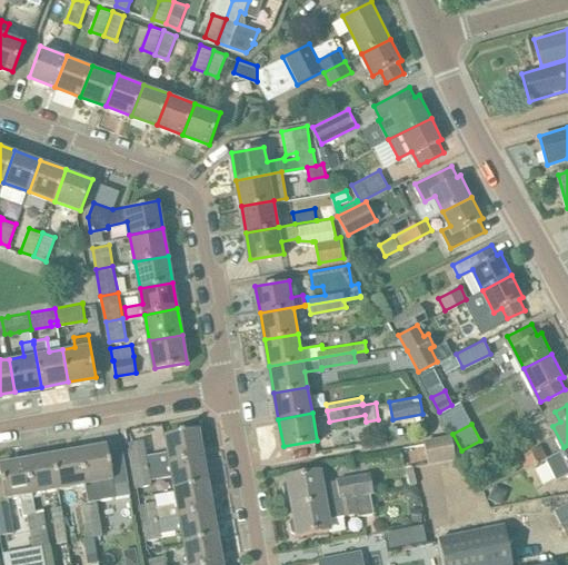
[(169,449),(146,454),(148,464),(203,454),(199,426),(167,432),(169,449)]
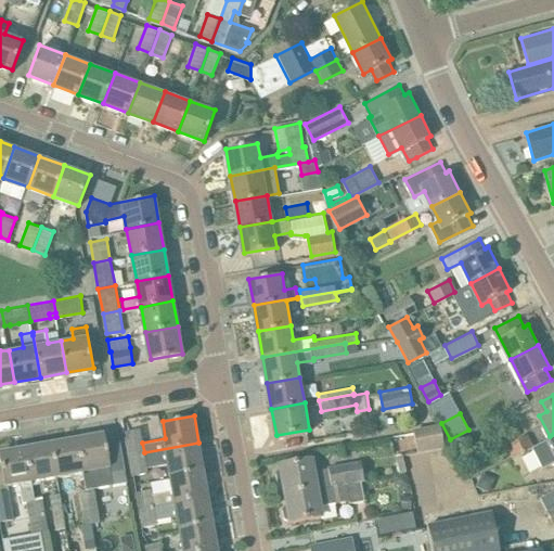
[(439,424),(412,428),(416,451),(443,447),(439,424)]
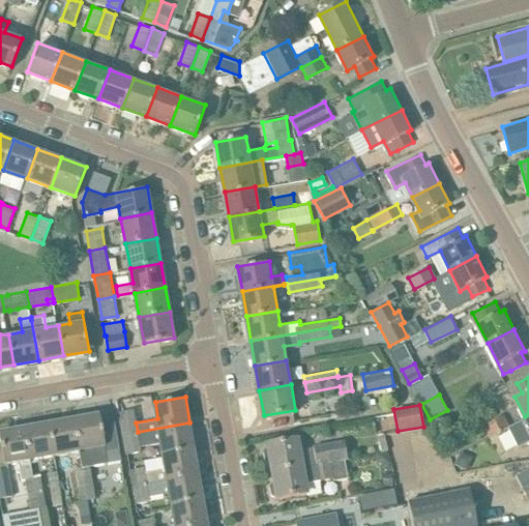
[(134,408),(118,410),(122,434),(138,432),(136,422),(134,408)]
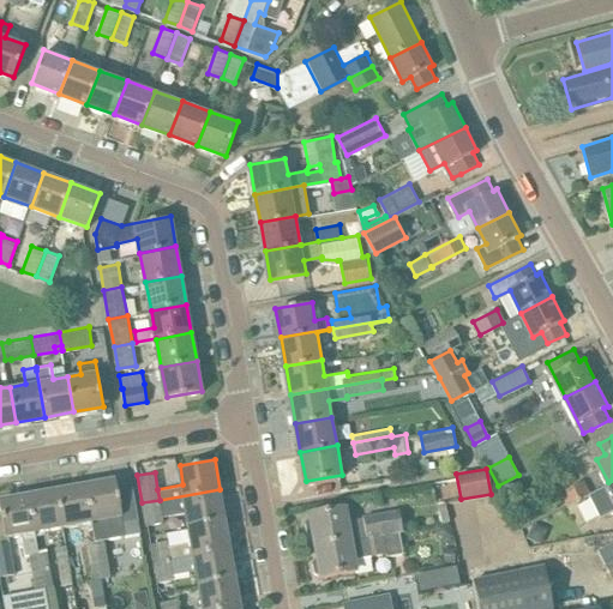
[(116,484),(115,477),(85,482),(92,518),(96,538),(104,537),(104,538),(125,535),(121,513),(137,510),(131,481),(116,484)]
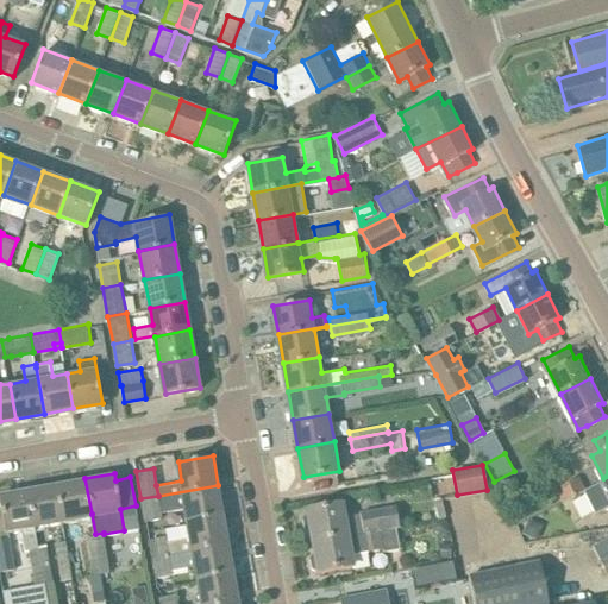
[(578,474),(556,488),(562,499),(585,488),(578,474)]
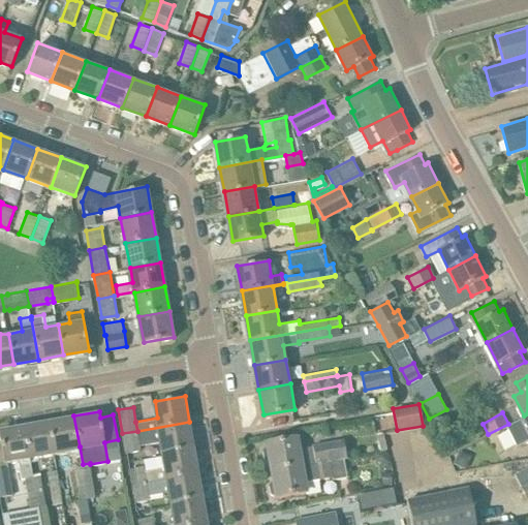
[(527,413),(524,415),(524,417),(507,425),(517,444),(527,439),(527,413)]
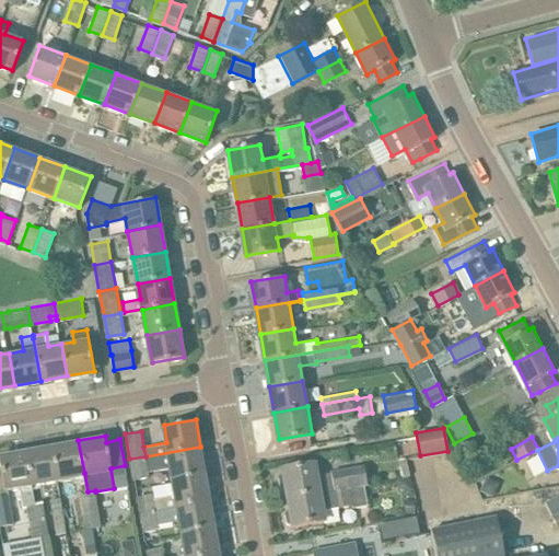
[(58,477),(84,473),(78,440),(53,446),(58,477)]
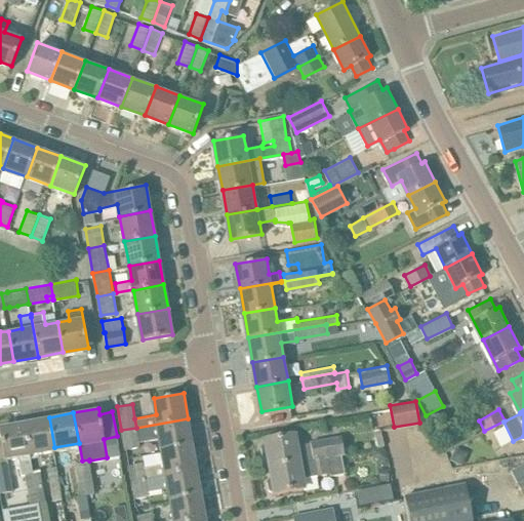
[(54,447),(49,417),(24,422),(30,452),(54,447)]
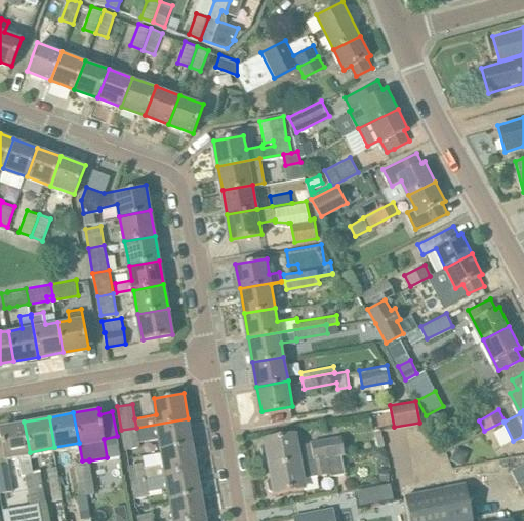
[(188,418),(136,428),(138,440),(160,436),(162,449),(193,443),(188,418)]
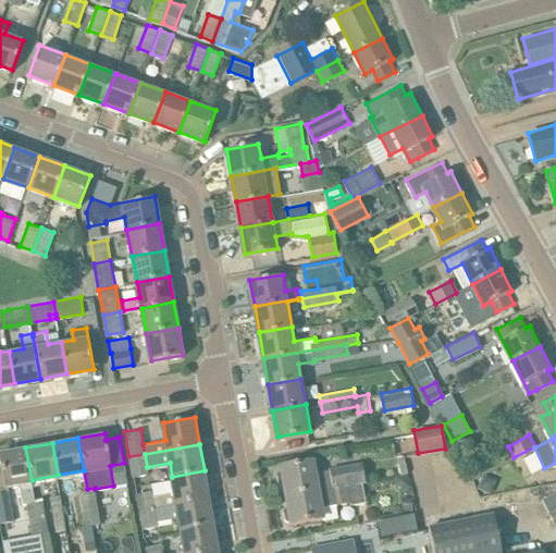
[(32,480),(25,447),(0,452),(0,454),(5,484),(20,482),(24,502),(26,502),(29,517),(45,515),(42,500),(34,501),(31,480),(32,480)]
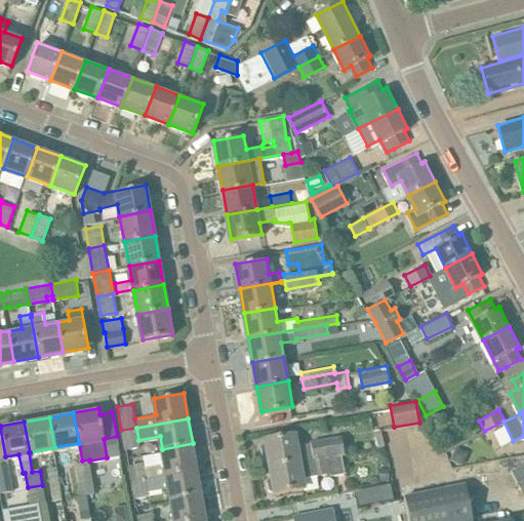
[(381,427),(373,429),(377,445),(386,443),(381,427)]
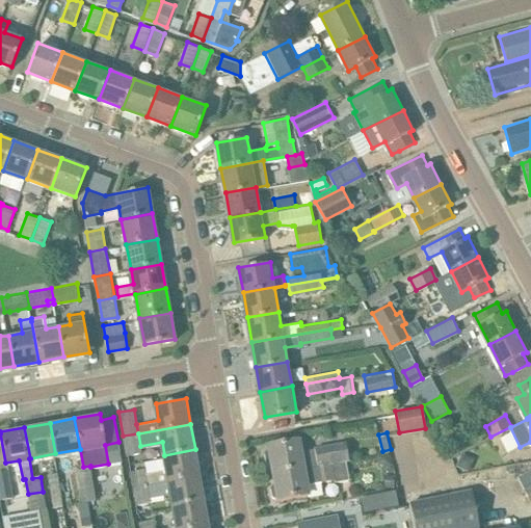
[(138,433),(123,436),(126,454),(141,451),(140,446),(138,433)]
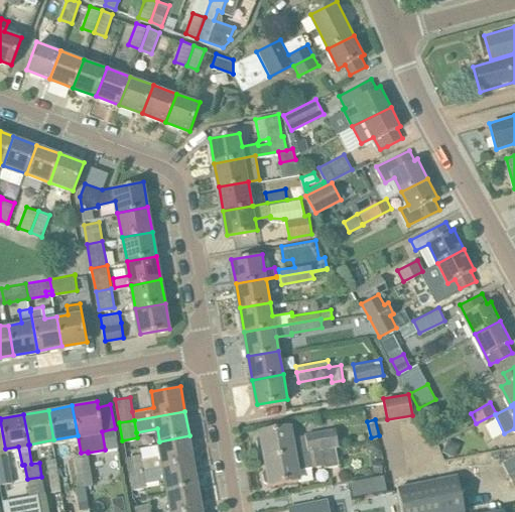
[(266,458),(339,443),(336,427),(304,432),(304,434),(291,437),(289,426),(262,431),(262,432),(258,435),(256,438),(257,446),(260,449),(265,449),(266,458)]
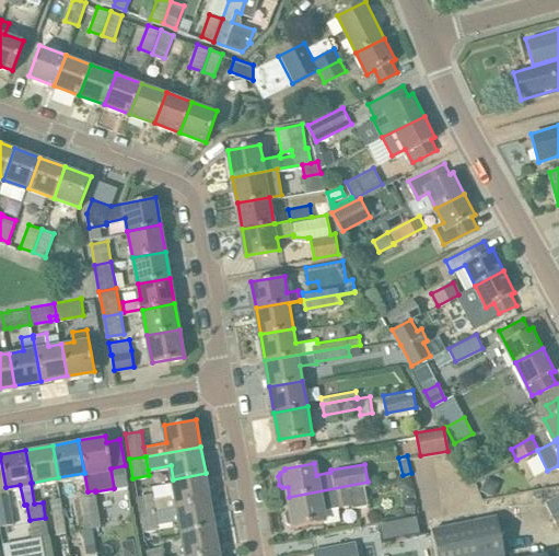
[(176,493),(152,497),(154,510),(155,510),(210,499),(206,473),(173,479),(176,493)]
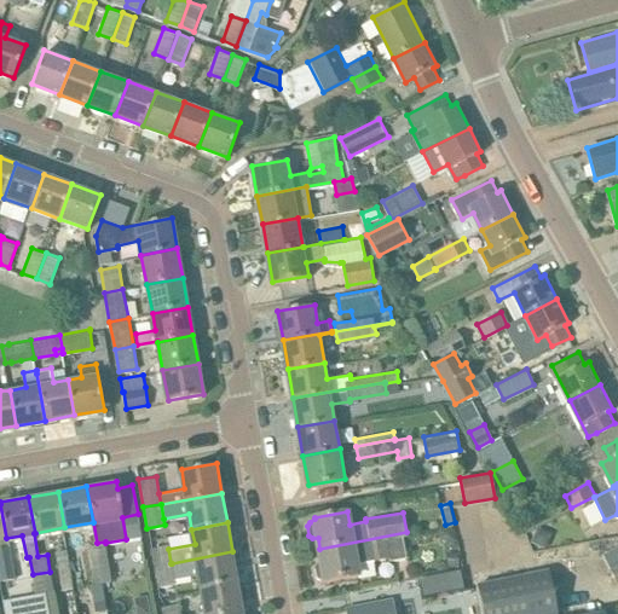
[(406,532),(319,549),(322,557),(317,560),(315,565),(316,575),(321,577),(325,578),(325,579),(359,573),(357,561),(390,556),(391,559),(411,555),(406,532)]
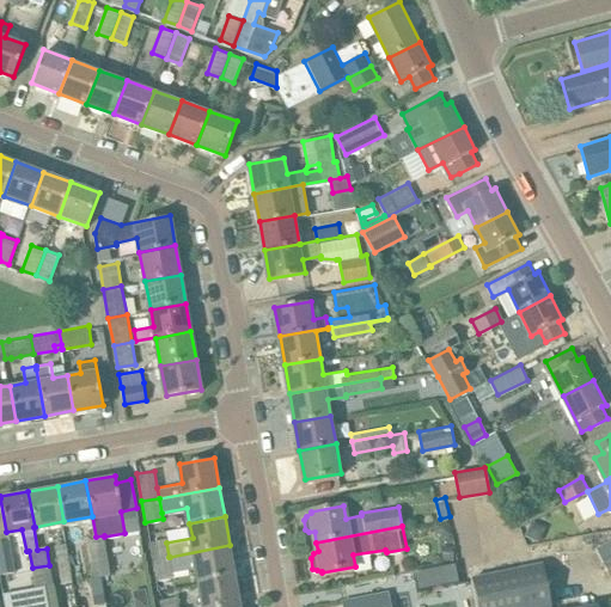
[(96,537),(86,539),(90,557),(98,556),(107,553),(104,537),(104,535),(96,537)]
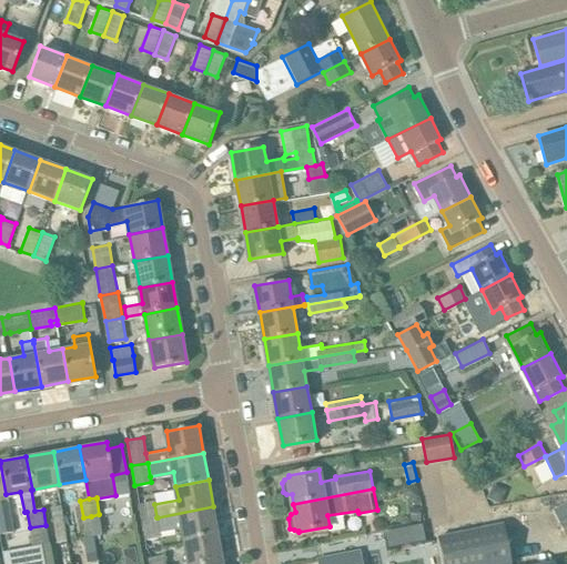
[(8,500),(0,501),(0,532),(13,531),(8,500)]
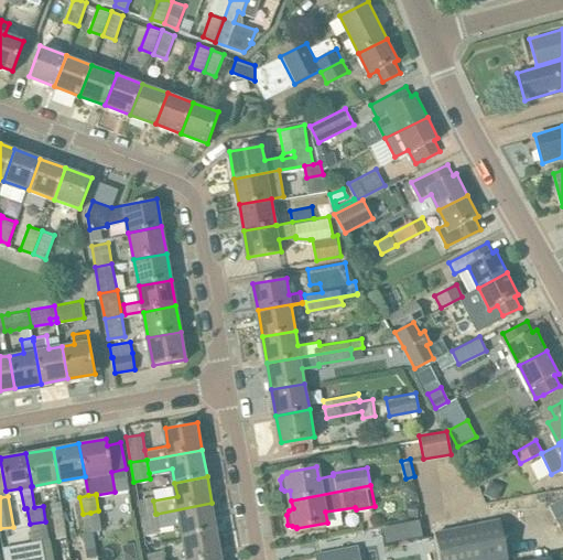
[(153,496),(137,499),(140,516),(155,514),(153,501),(153,496)]
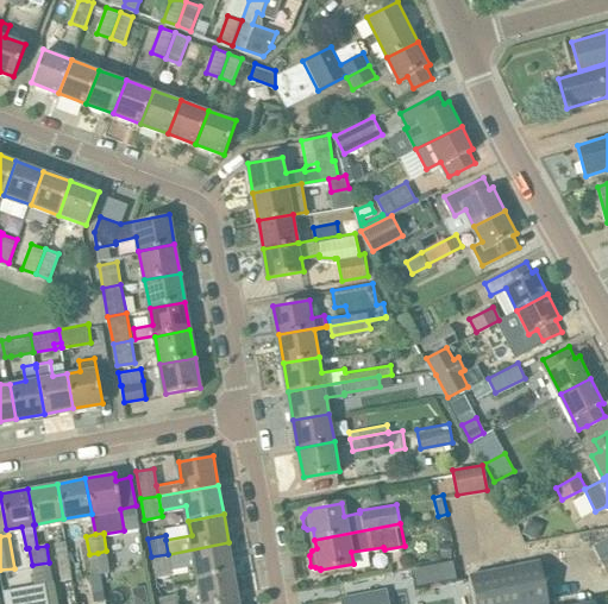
[(607,535),(594,542),(607,568),(607,535)]
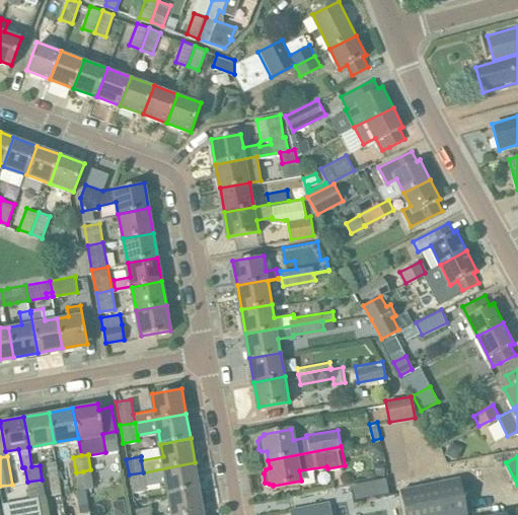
[(56,460),(46,462),(52,494),(62,492),(56,460)]
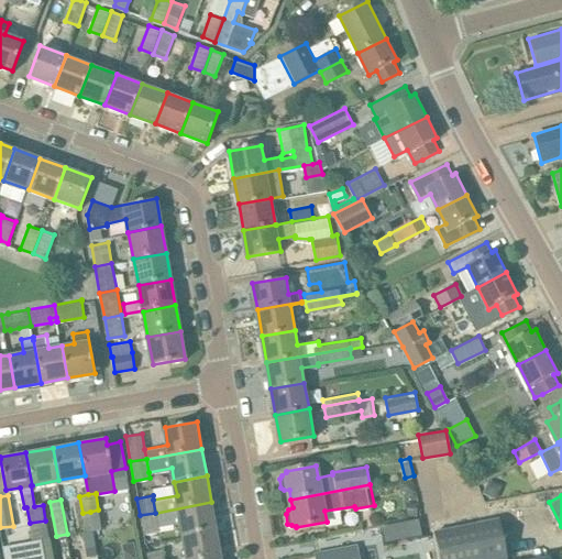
[(211,502),(156,513),(160,527),(182,523),(184,534),(216,528),(211,502)]
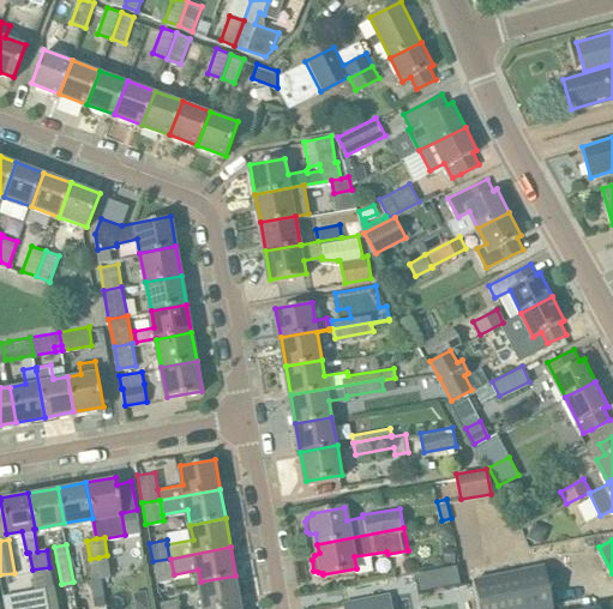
[(110,574),(107,555),(98,558),(90,559),(92,577),(102,576),(110,574)]
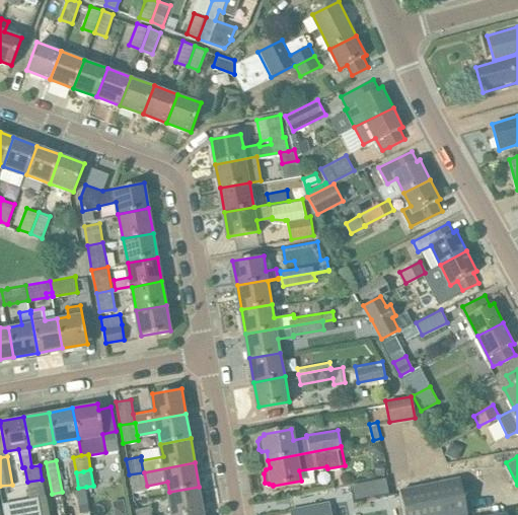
[(143,472),(129,474),(132,491),(147,489),(147,486),(144,472),(143,472)]
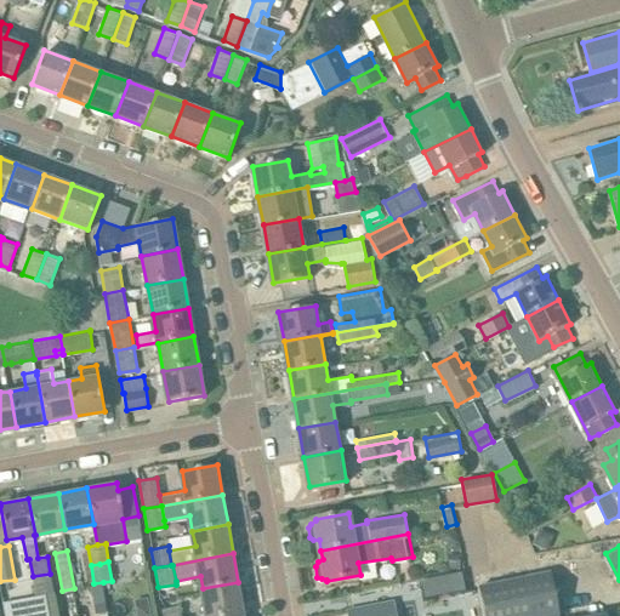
[(483,615),(559,615),(551,570),(478,585),(483,615)]
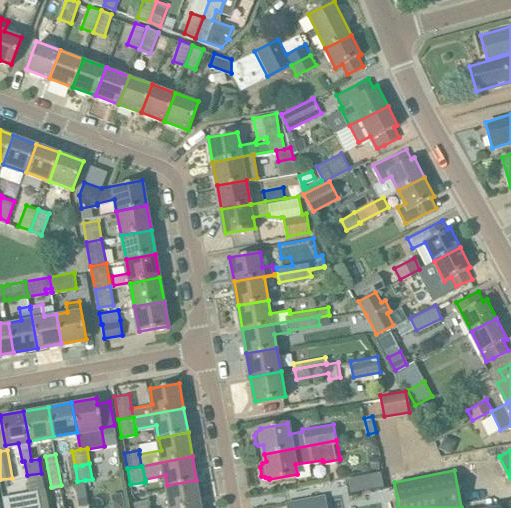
[(39,506),(40,506),(40,507),(51,507),(48,488),(46,488),(45,487),(44,487),(41,473),(27,475),(30,491),(36,489),(39,506)]
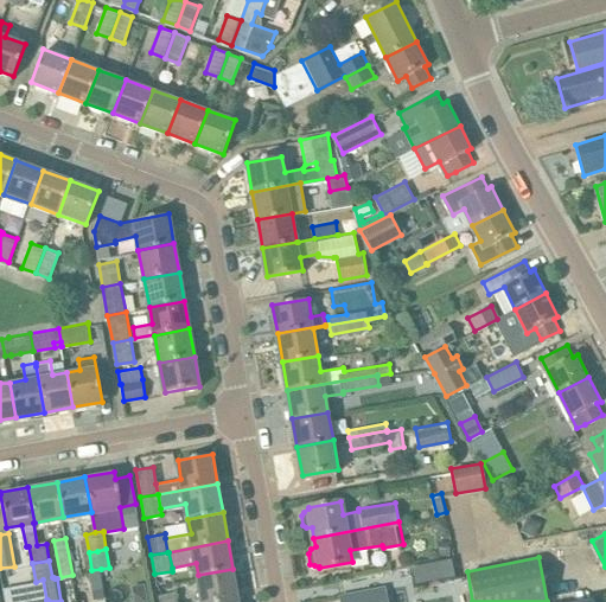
[(233,569),(198,575),(202,601),(210,601),(237,597),(233,569)]
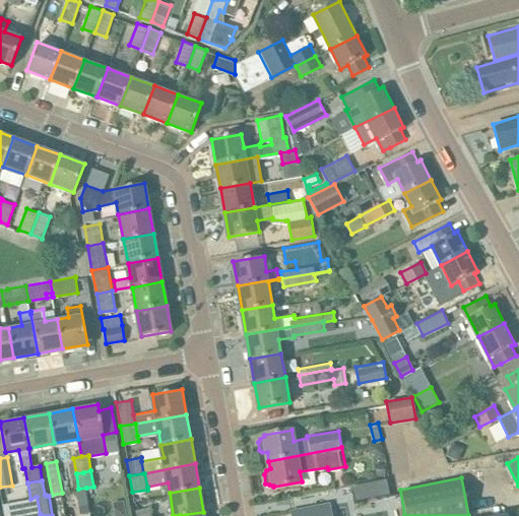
[(125,515),(123,500),(115,502),(117,515),(125,515)]
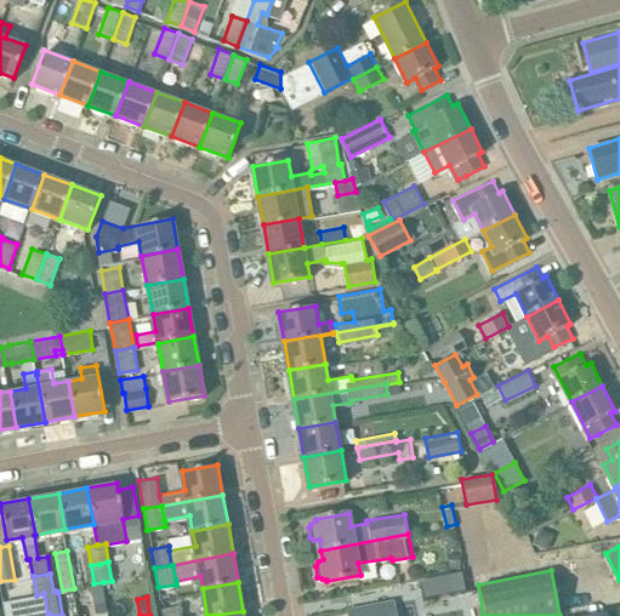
[(348,615),(397,615),(396,598),(347,603),(348,615)]
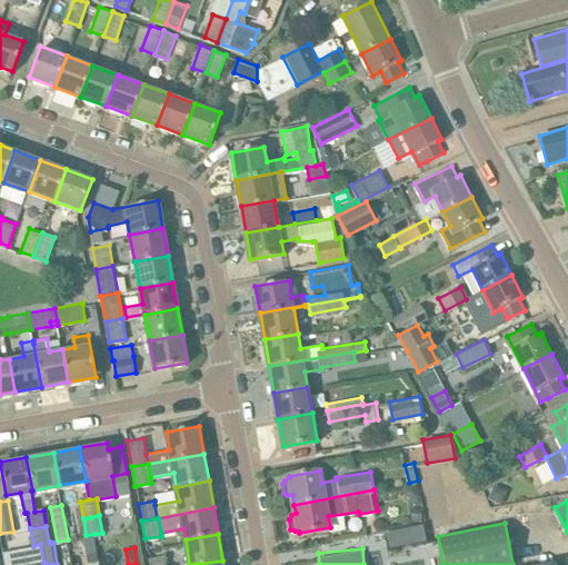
[(165,564),(163,555),(148,557),(149,564),(165,564)]
